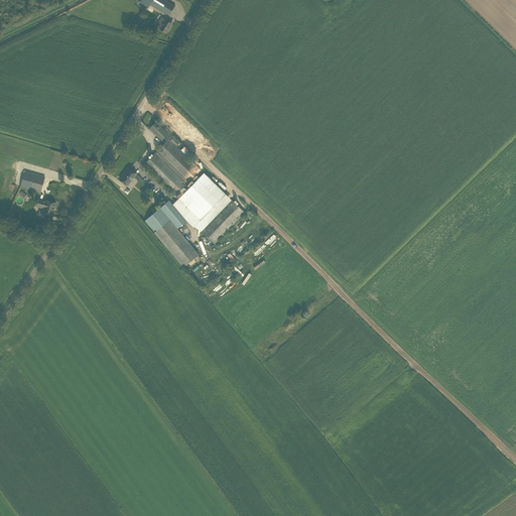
[(141,0),(140,2),(140,3),(147,7),(148,7),(150,4),(161,12),(168,1),(165,0),(141,0)]
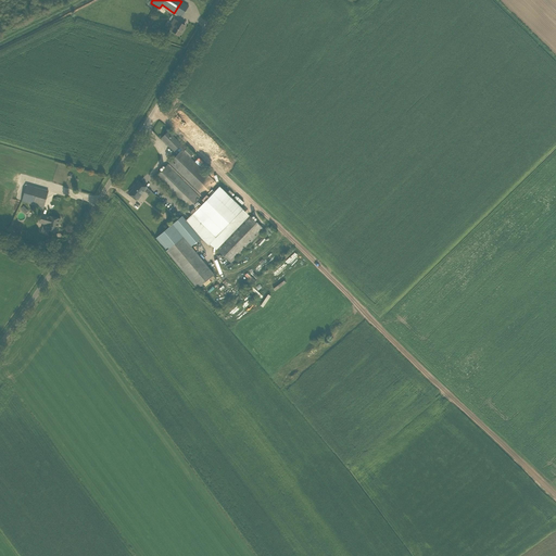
[(181,17),(189,7),(181,1),(174,13),(181,17)]
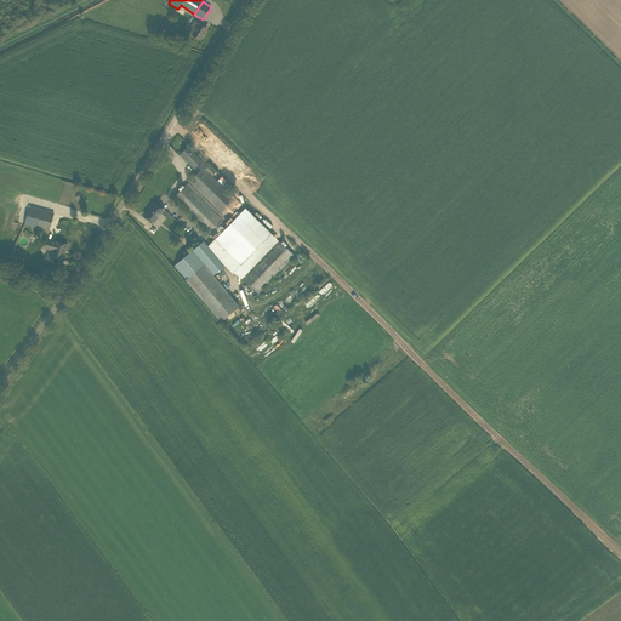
[(194,21),(187,32),(200,40),(208,29),(194,21)]
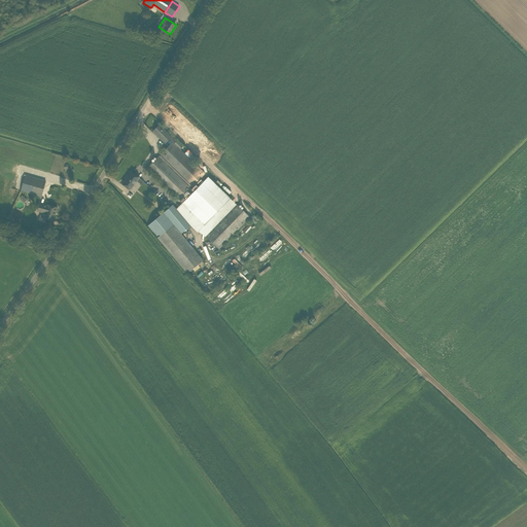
[(170,139),(173,142),(174,143),(177,140),(171,133),(170,135),(160,125),(152,131),(165,144),(170,139)]
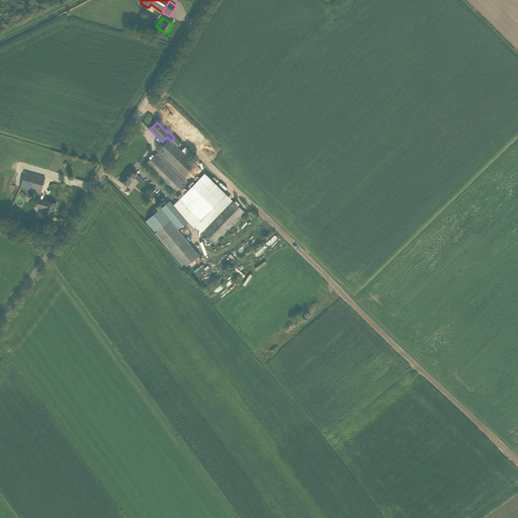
[(171,141),(170,140),(144,166),(176,198),(202,171),(177,147),(180,144),(174,138),(171,141)]
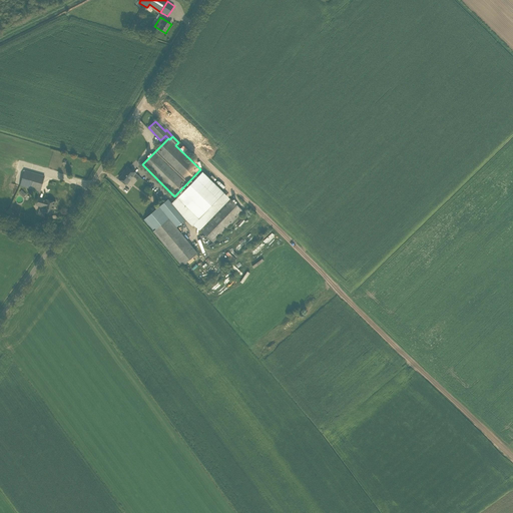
[(124,171),(119,179),(126,184),(135,173),(127,167),(124,171)]
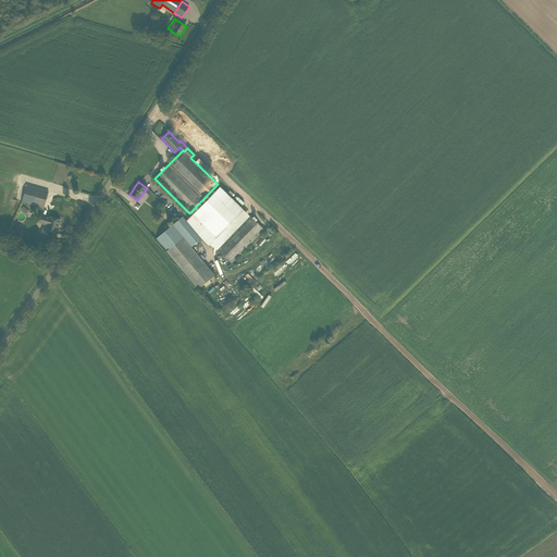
[(44,208),(48,192),(26,185),(21,201),(31,205),(44,208)]
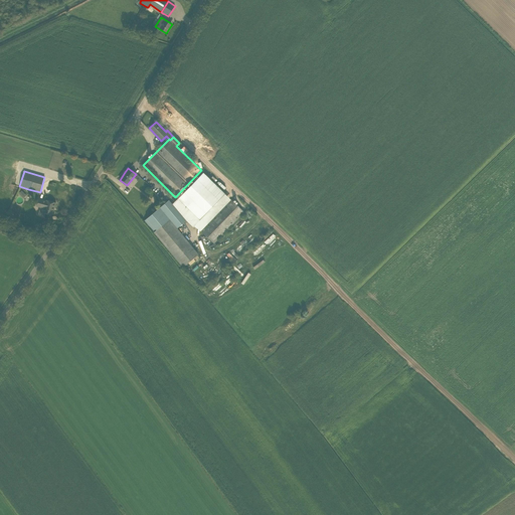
[(203,172),(178,198),(199,219),(225,193),(203,172)]
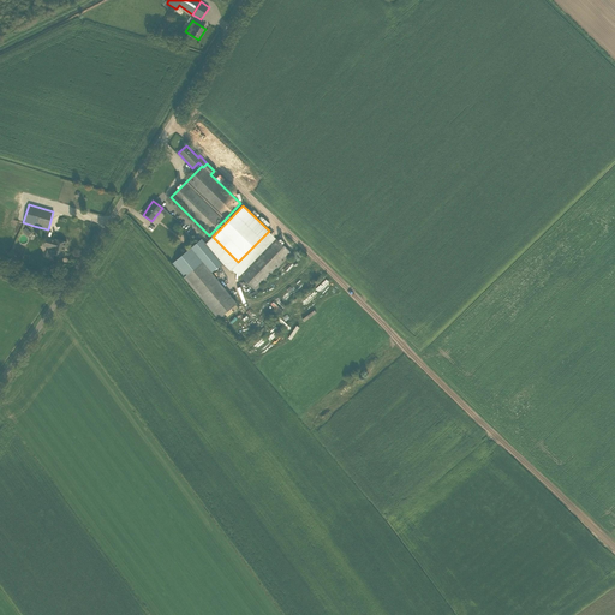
[(65,249),(67,243),(55,239),(55,240),(46,237),(43,246),(48,248),(49,243),(54,244),(52,254),(61,257),(64,249),(65,249)]
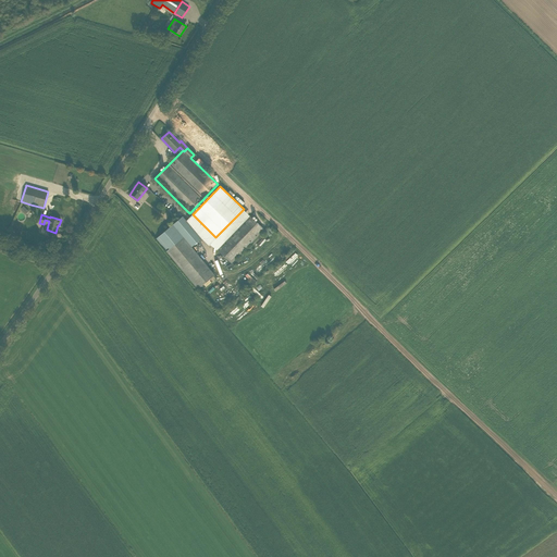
[(159,236),(156,238),(166,251),(198,289),(214,275),(192,247),(201,238),(183,217),(159,236)]
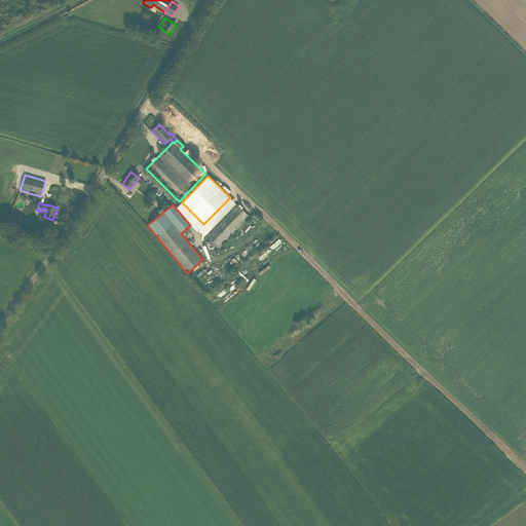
[(236,204),(205,236),(218,249),(250,217),(236,204)]
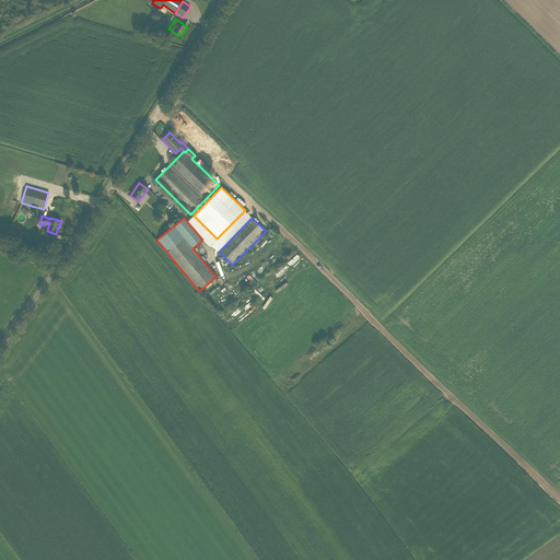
[(20,232),(23,223),(15,220),(12,228),(20,232)]
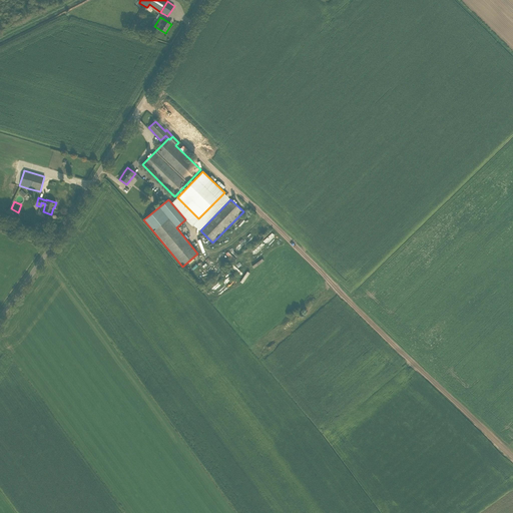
[(240,238),(249,229),(247,227),(238,236),(240,238)]
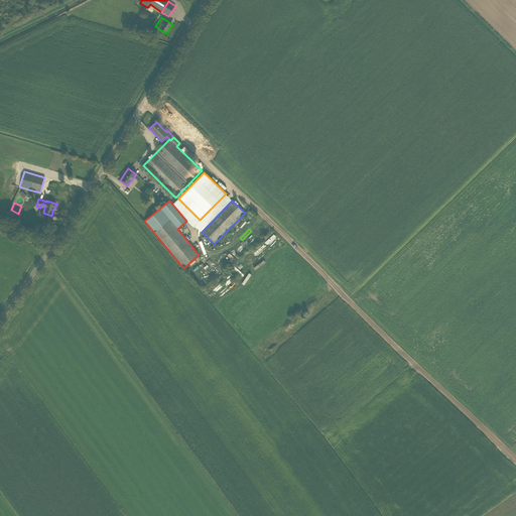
[(245,266),(247,268),(255,259),(253,257),(245,266)]
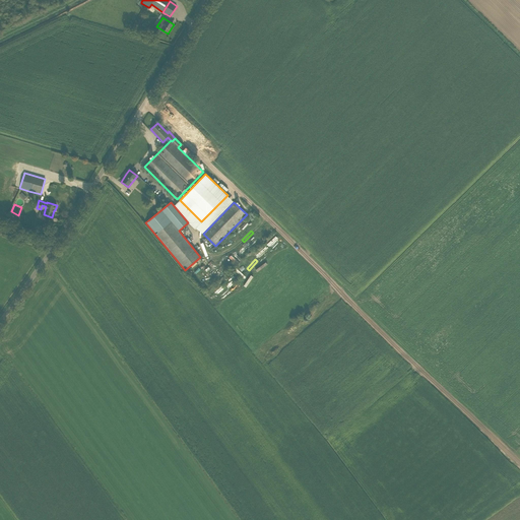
[(258,262),(249,270),(251,272),(260,264),(258,262)]
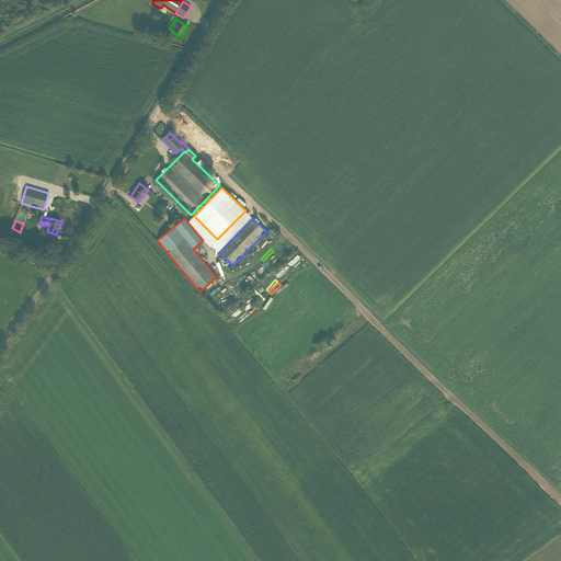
[(264,300),(265,299),(256,290),(254,292),(264,300)]
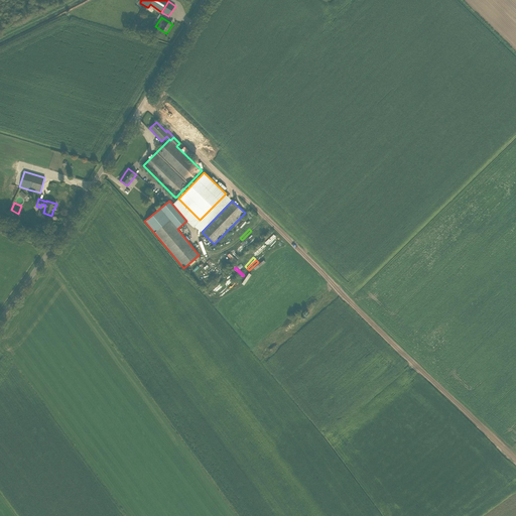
[(232,275),(224,281),(227,285),(235,279),(232,275)]
